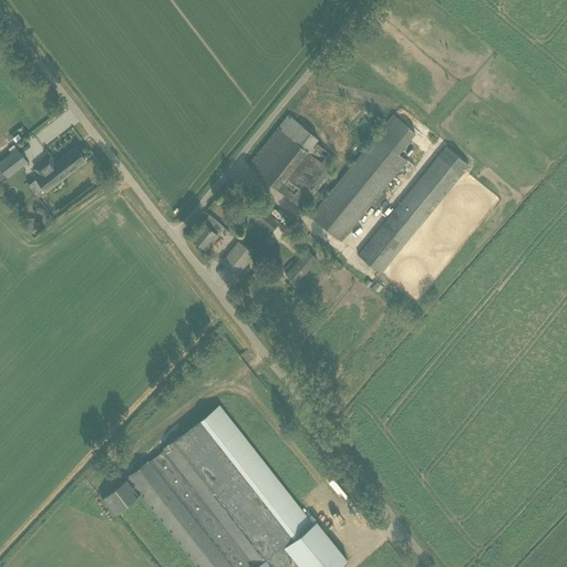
[(391,114),(310,215),(341,240),(405,160),(398,153),(413,133),(391,114)]
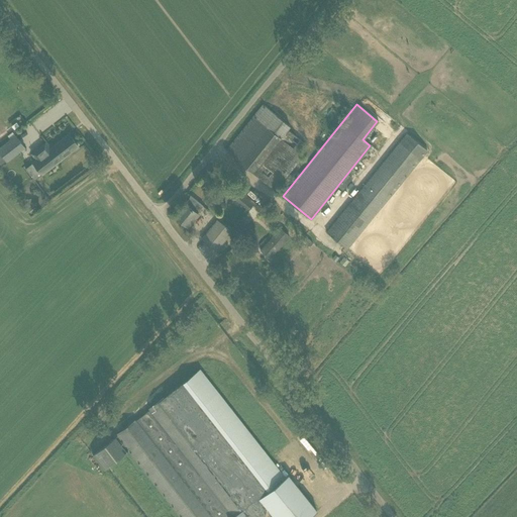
[(263,105),(225,150),(275,191),(303,157),(297,150),(304,141),(287,127),(288,126),(263,105)]
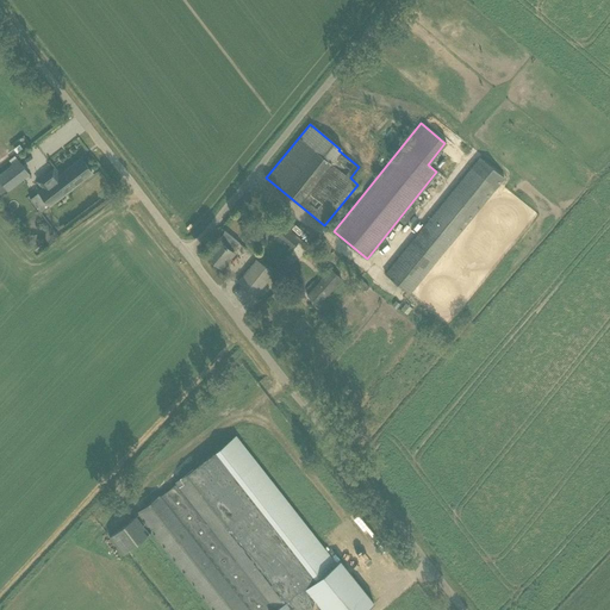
[(479,156),(385,274),(410,293),(504,176),(479,156)]
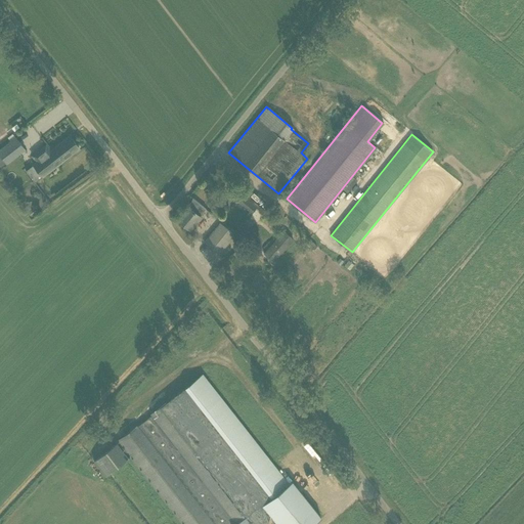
[(6,164),(26,149),(15,136),(0,147),(0,166),(5,163),(6,164)]
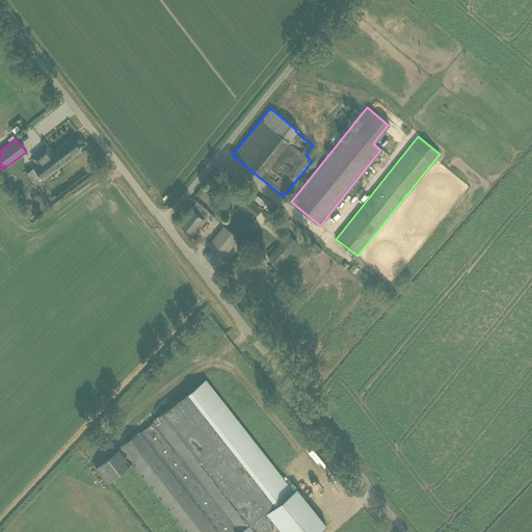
[(26,173),(35,185),(80,151),(71,138),(26,173)]
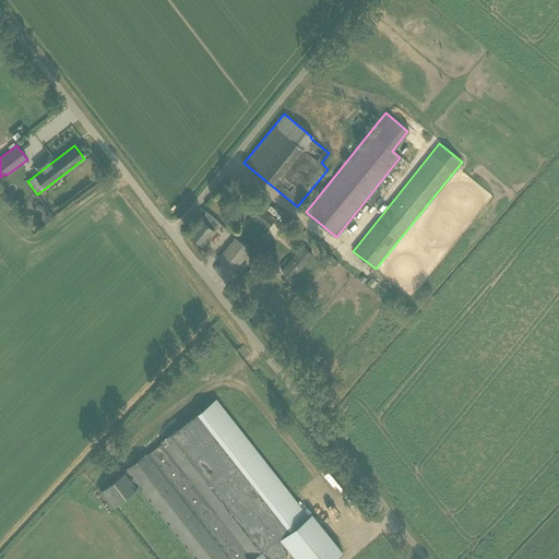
[(260,206),(252,215),(265,225),(262,229),(265,232),(275,219),(260,206)]
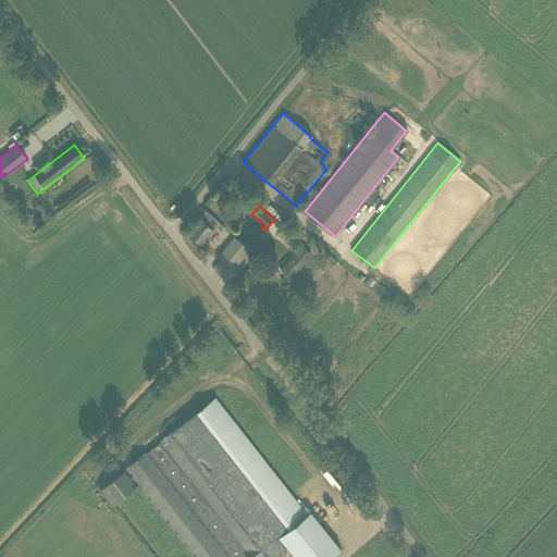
[(201,244),(209,235),(219,222),(205,210),(187,232),(201,244)]
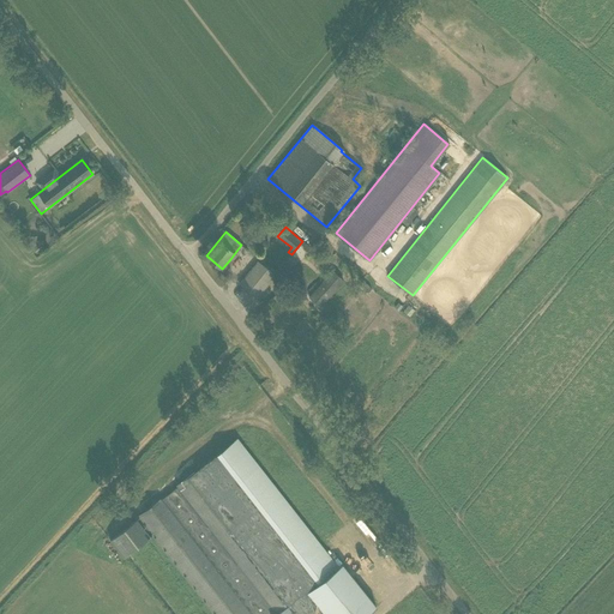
[(257,298),(264,288),(275,275),(258,260),(240,283),(257,298)]
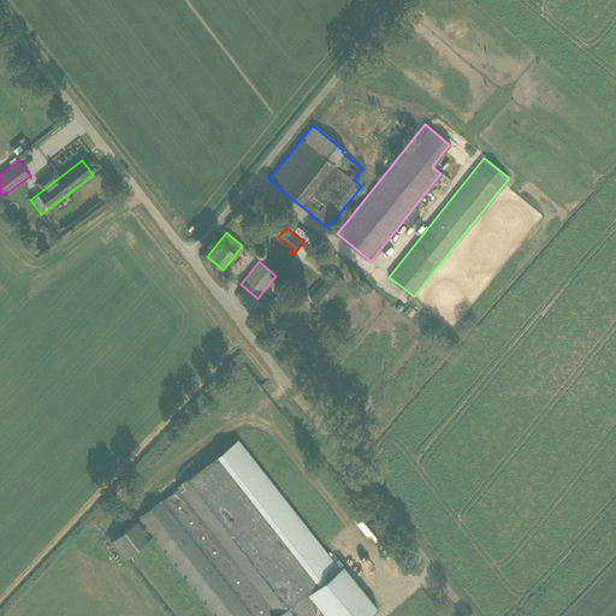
[(319,308),(345,283),(335,272),(308,297),(319,308)]
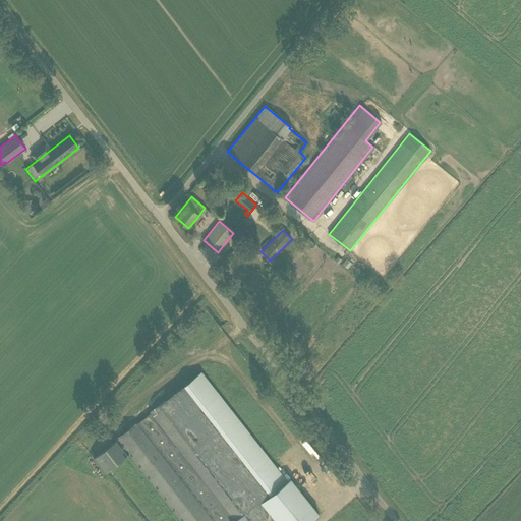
[(308,238),(304,243),(310,249),(314,244),(308,238)]
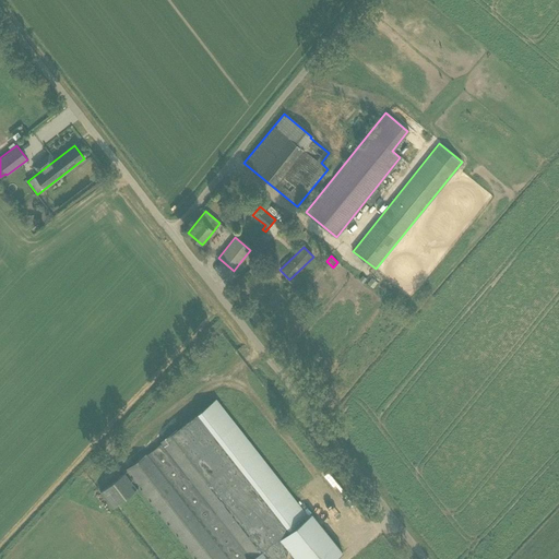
[(157,445),(150,453),(126,473),(194,558),(333,558),(343,551),(311,513),(308,515),(216,399),(182,427),(157,445)]
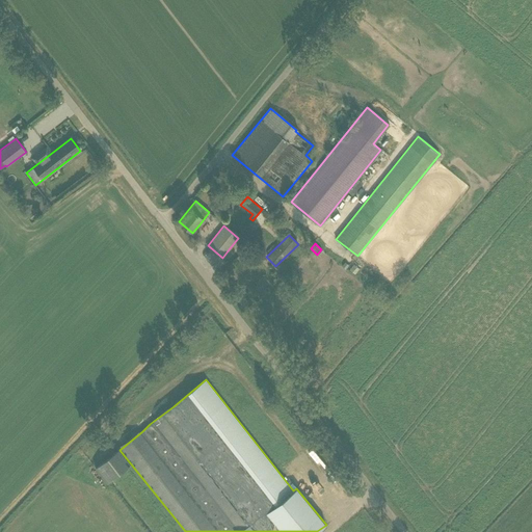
[(117,449),(95,468),(107,483),(130,464),(117,449)]
